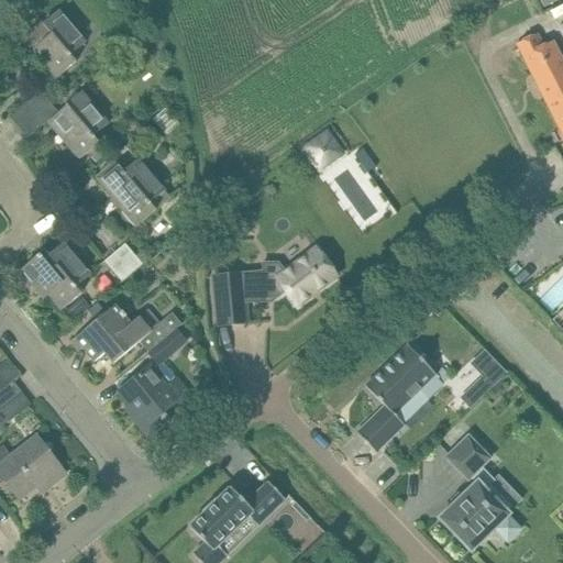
[(56,79),(73,65),(76,62),(70,55),(85,42),(56,9),(42,21),(42,20),(19,40),(30,54),(33,52),(56,79)]
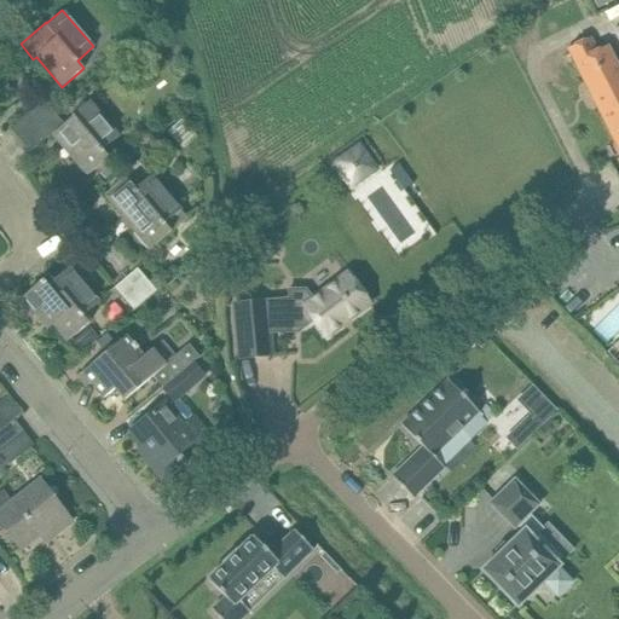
[(618,102),(618,69),(607,46),(597,51),(591,38),(568,48),(600,111),(618,102)]
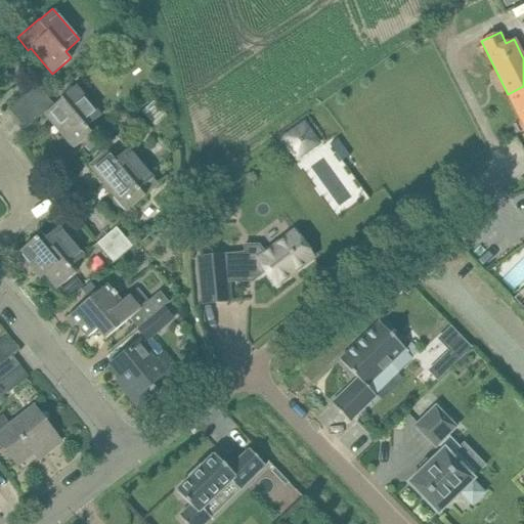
[(45,94),(38,85),(9,110),(16,119),(45,94)]
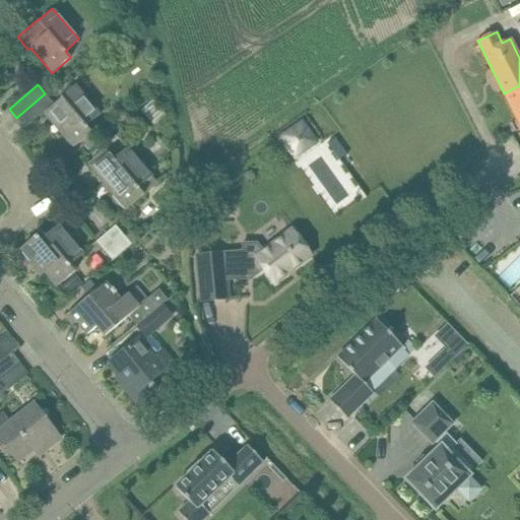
[(73,148),(88,135),(92,132),(86,125),(99,115),(74,85),(60,98),(61,99),(53,105),(54,104),(45,93),(16,118),(25,128),(46,110),(47,111),(44,113),(73,148)]
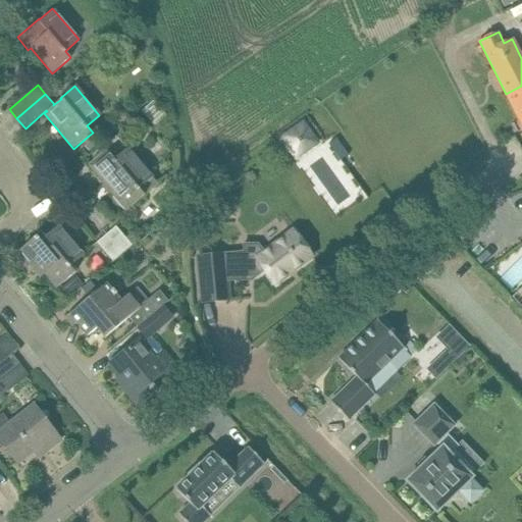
[(521,86),(506,94),(521,126),(521,86)]
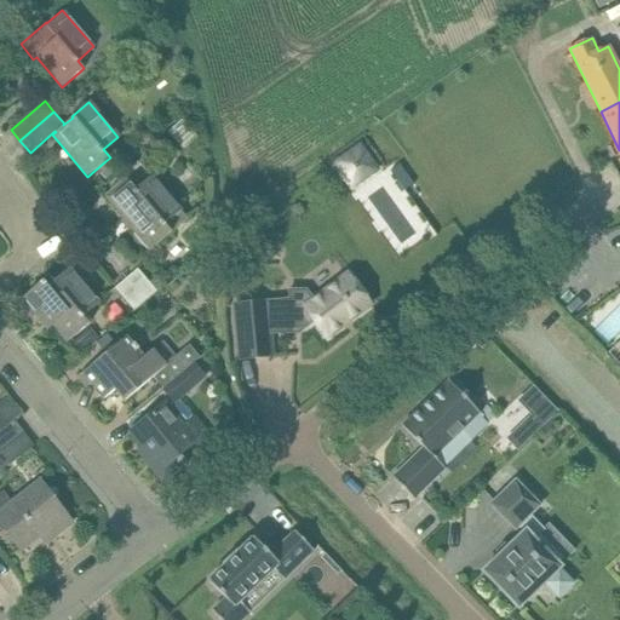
[(349,155),(338,164),(354,185),(359,182),(375,170),(360,148),(349,155)]
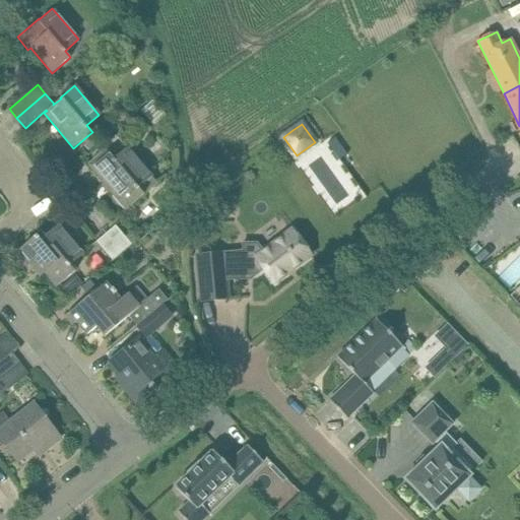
[(101,159),(98,155),(86,165),(125,211),(158,183),(153,178),(154,177),(129,146),(114,158),(109,152),(101,159)]
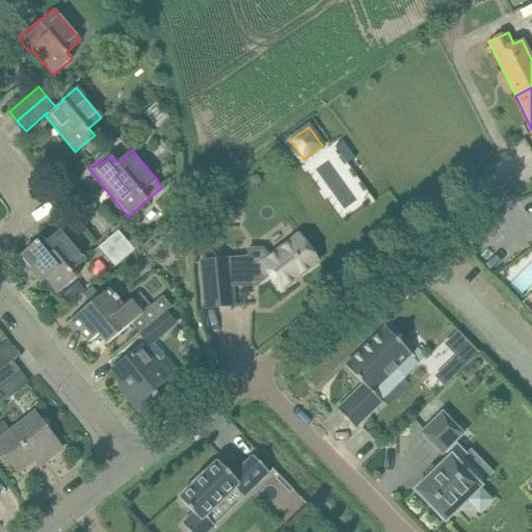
[(84,258),(74,245),(60,230),(46,241),(42,237),(19,257),(37,278),(42,275),(58,294),(77,277),(70,270),(84,258)]
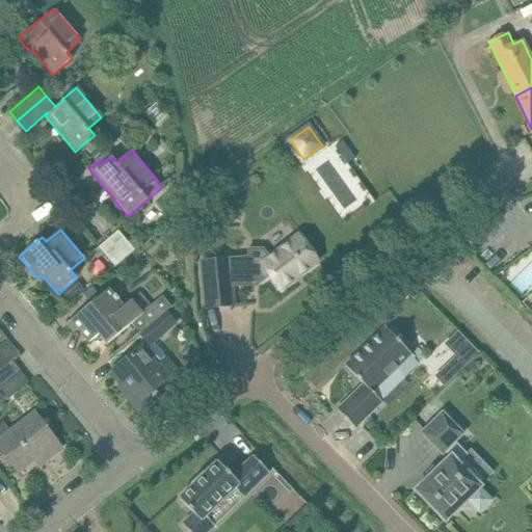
[(109,238),(108,239),(125,259),(141,244),(134,236),(128,242),(118,230),(117,231),(109,238)]
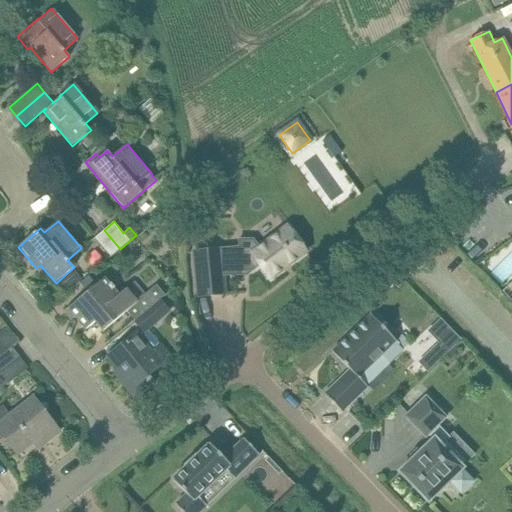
[(195,251),(194,251),(195,265),(222,263),(223,274),(240,274),(240,272),(251,272),(259,265),(270,279),(307,251),(287,226),(259,247),(253,239),(238,240),(238,248),(195,252),(195,251)]
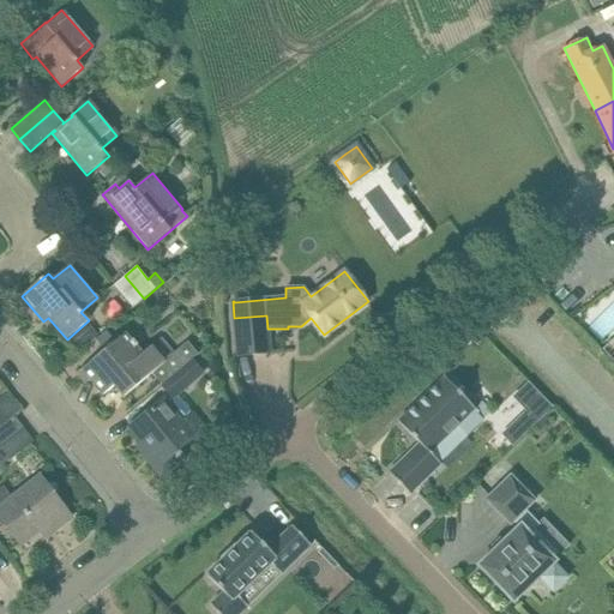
[(144,299),(125,276),(114,284),(132,307),(144,299)]
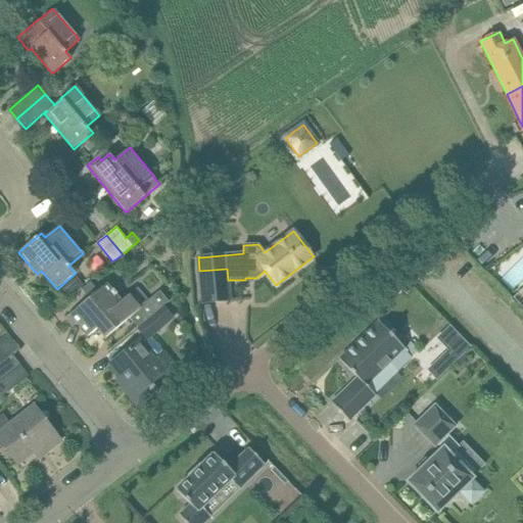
[(522,247),(490,264),(504,290),(522,280),(522,247)]
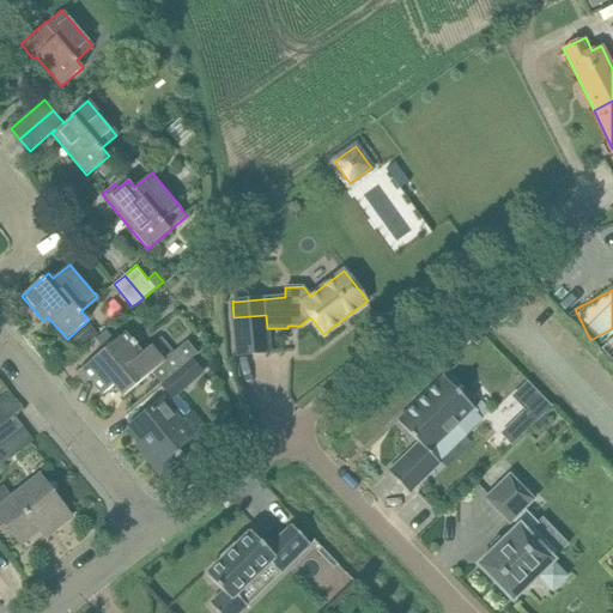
[(266,315),(234,317),(237,356),(269,353),(267,328),(266,315)]
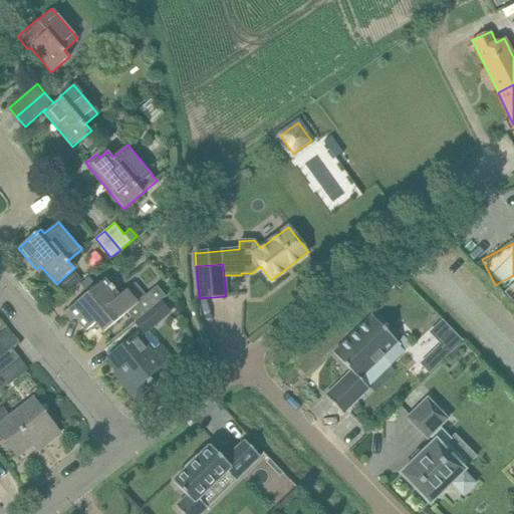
[(134,321),(160,299),(166,294),(158,284),(144,295),(135,283),(118,296),(104,279),(96,286),(88,277),(80,285),(87,293),(68,309),(86,330),(95,322),(103,332),(126,312),(134,321)]
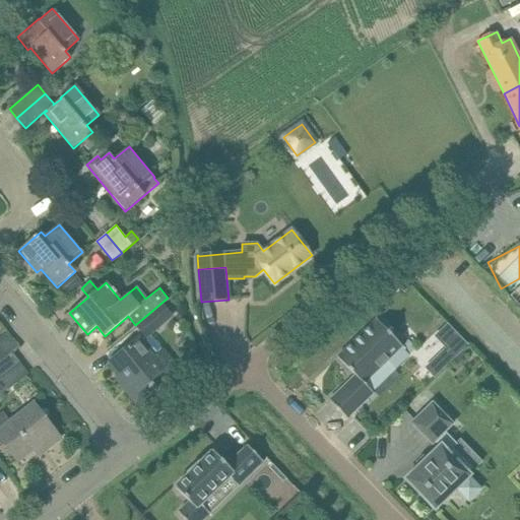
[(135,325),(147,338),(174,316),(161,303),(135,325)]
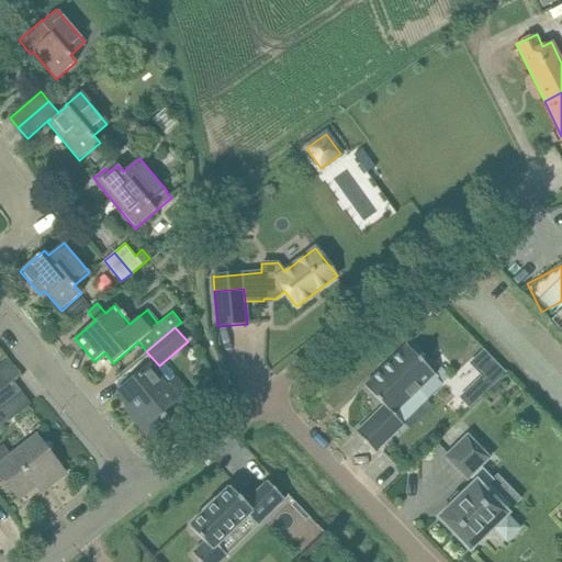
[(393,415),(418,391),(426,398),(442,384),(434,375),(435,374),(407,346),(364,386),(383,406),(356,433),(375,452),(404,425),(393,415)]
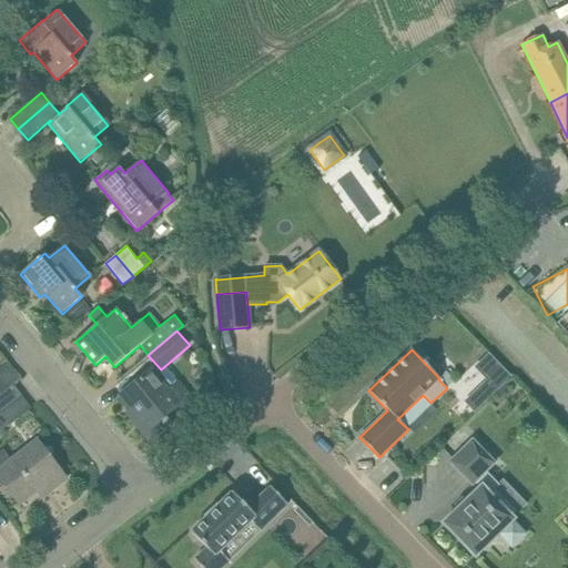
[(476,411),(515,375),(492,351),(476,366),(488,379),(466,399),(476,411)]
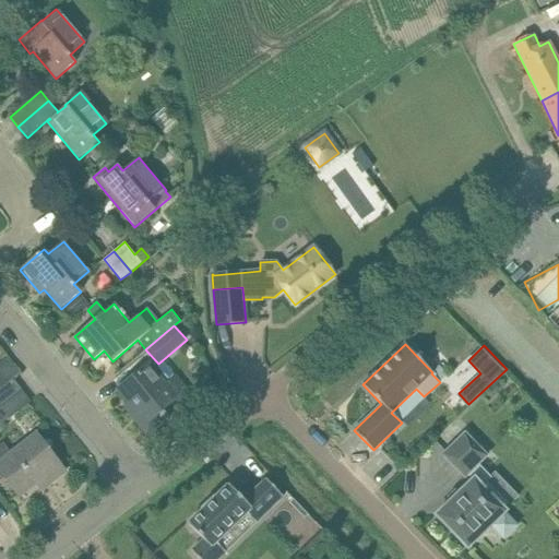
[(6,359),(0,363),(0,385),(16,373),(6,359)]
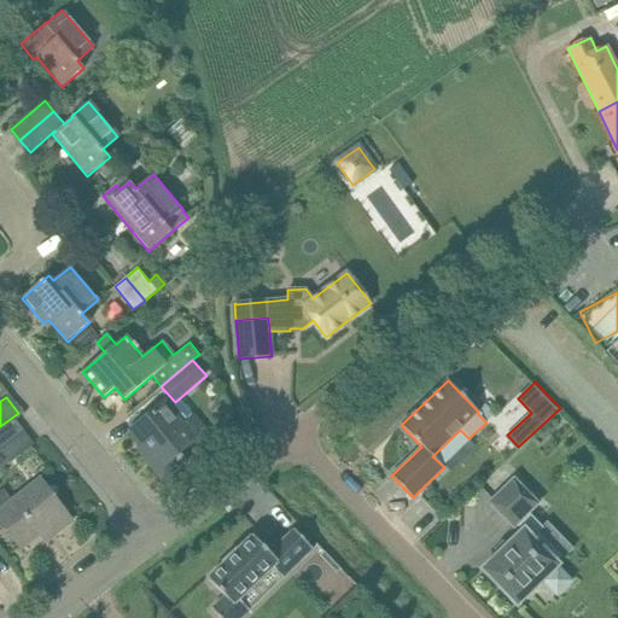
[(205,432),(193,418),(182,427),(163,403),(132,430),(132,431),(134,430),(151,449),(144,455),(163,479),(185,461),(179,453),(205,432)]
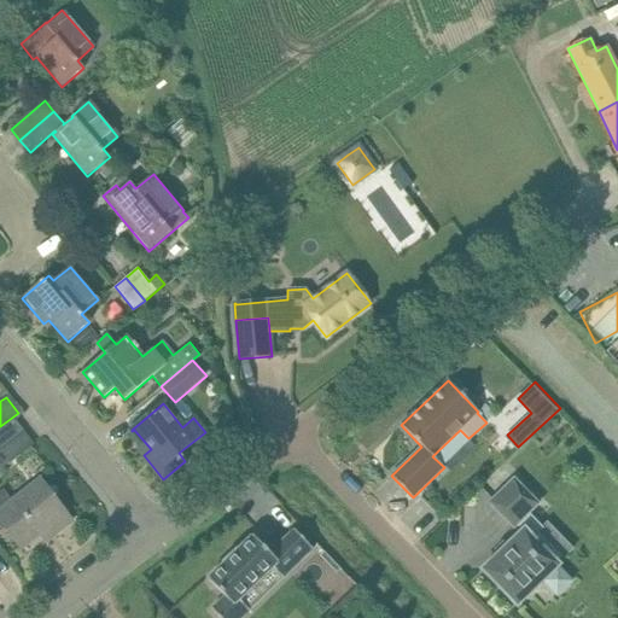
[(0,470),(11,462),(0,448),(0,470)]
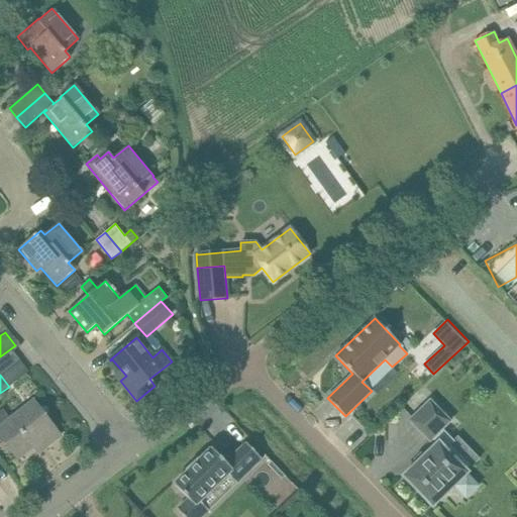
[(33,402),(11,420),(3,410),(0,412),(0,436),(17,458),(41,439),(45,445),(59,435),(33,402)]
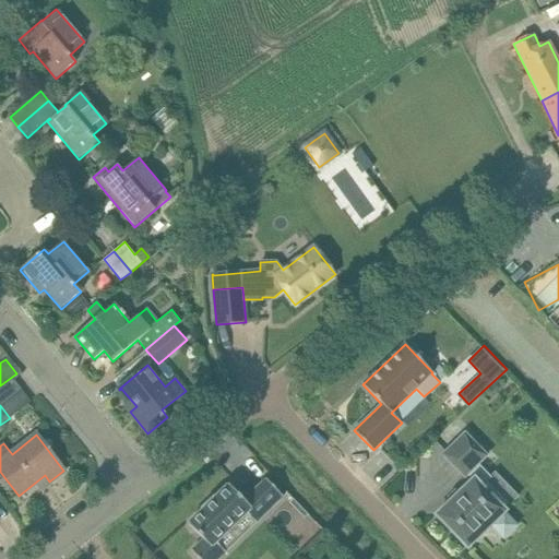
[(473,480),(436,515),(467,548),(490,526),(503,539),(516,526),(503,513),(504,512),(501,508),(501,509),(480,487),(490,478),(477,465),(486,456),(464,435),(442,455),(464,478),(467,475),(473,480)]
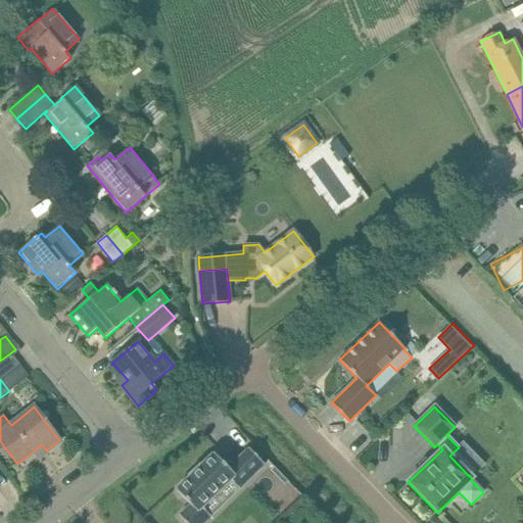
[(190,477),(176,490),(190,505),(179,516),(185,522),(204,522),(211,517),(202,508),(230,480),(239,489),(265,465),(249,448),(229,468),(215,454),(200,467),(199,467),(190,476),(190,477)]
